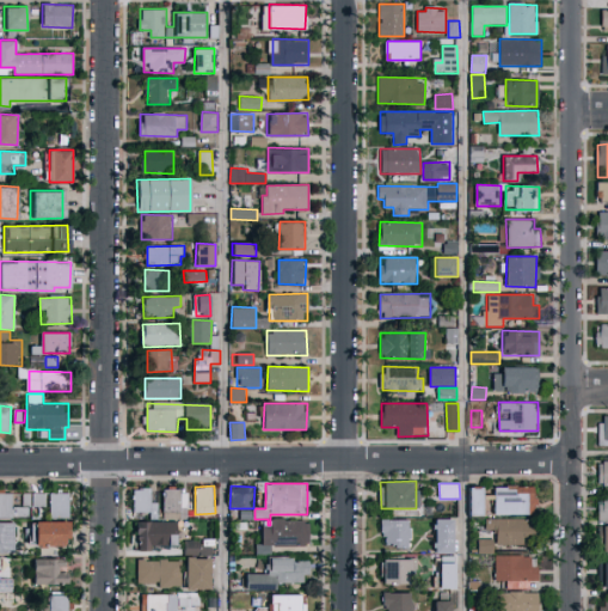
[(533,486),(493,487),(493,515),(536,514),(536,498),(533,498),(533,486)]
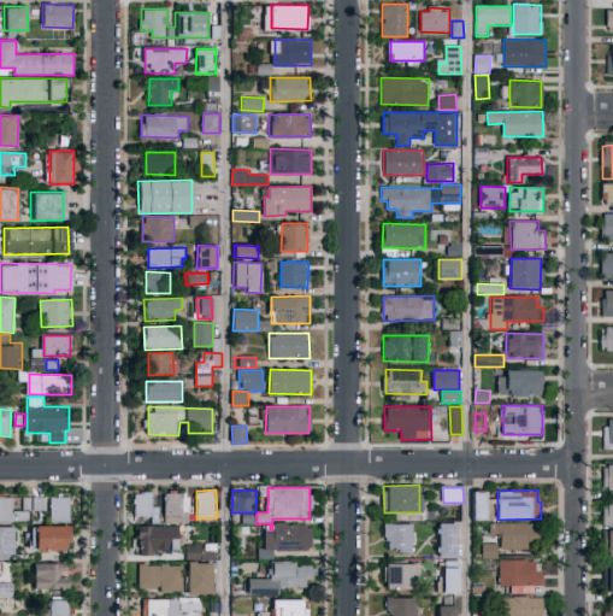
[(485,491),(472,491),(472,520),(485,520),(485,491)]
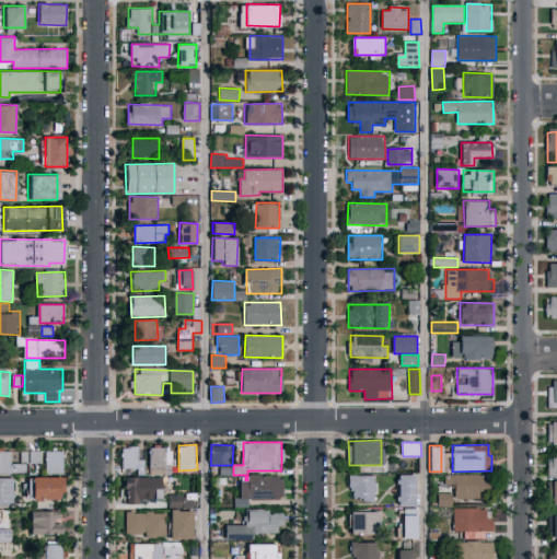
[(139,459),(139,447),(123,446),(123,469),(139,469),(139,475),(147,476),(147,459),(139,459)]
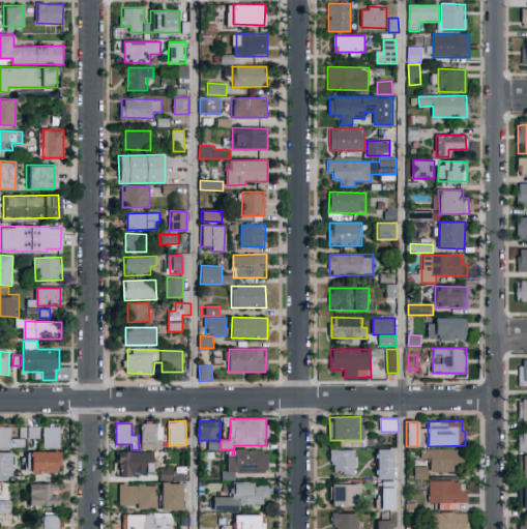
[(0,447),(27,448),(27,439),(40,439),(40,427),(20,427),(20,438),(9,438),(9,428),(0,428),(0,423),(0,447)]
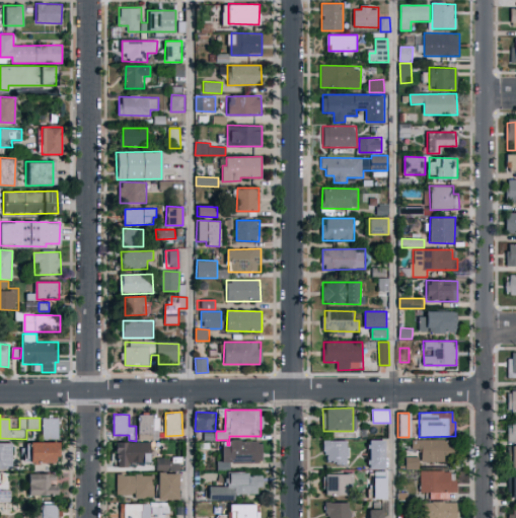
[(161,416),(140,416),(139,439),(160,439),(161,416)]
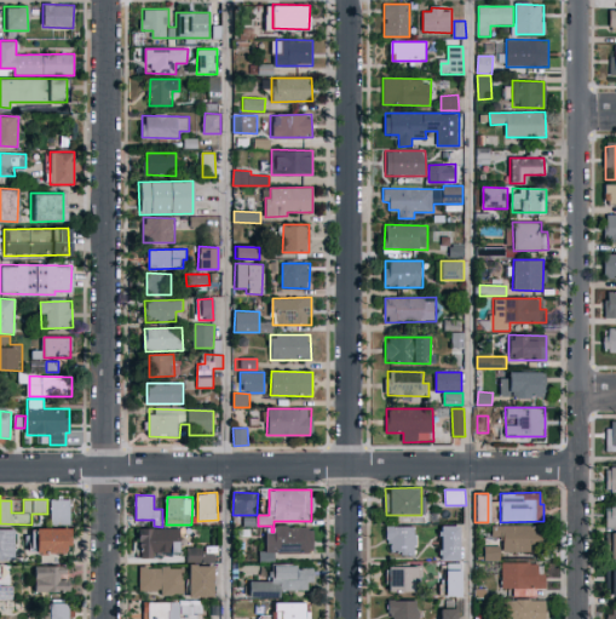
[(70,499),(50,499),(49,525),(70,525),(70,499)]
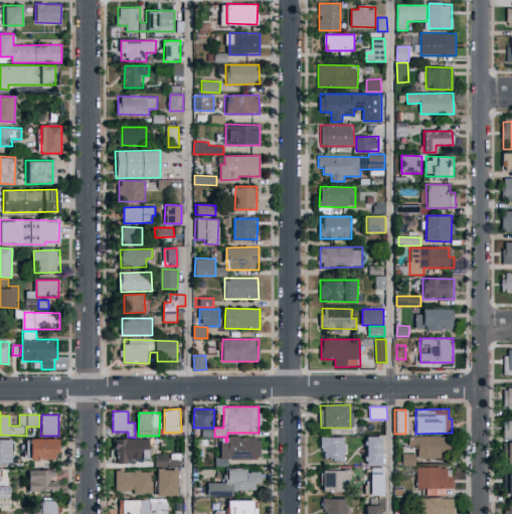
[(346,437),(323,438),(323,461),(346,460),(346,437)]
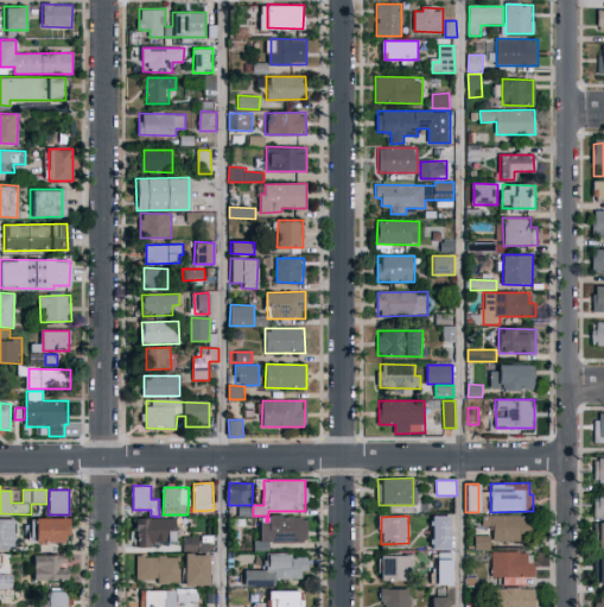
[(432,549),(450,549),(451,517),(432,516),(432,549)]
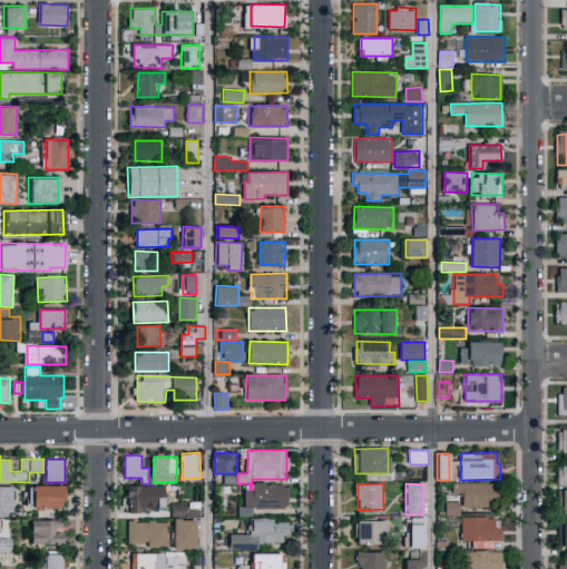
[(462,508),(497,507),(496,483),(453,484),(453,494),(462,494),(462,508)]
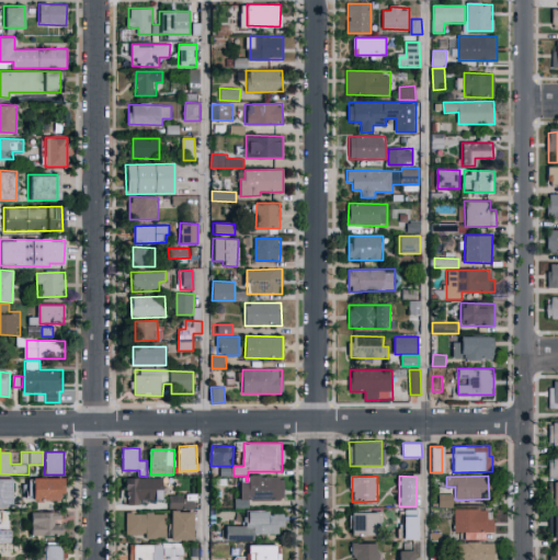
[(60,478),(30,477),(30,500),(60,501),(60,478)]
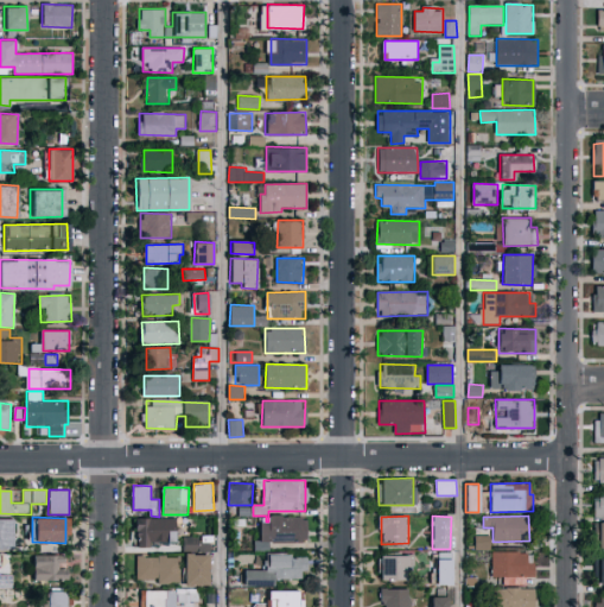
[(177,519),(137,517),(135,547),(151,547),(151,542),(176,543),(177,519)]
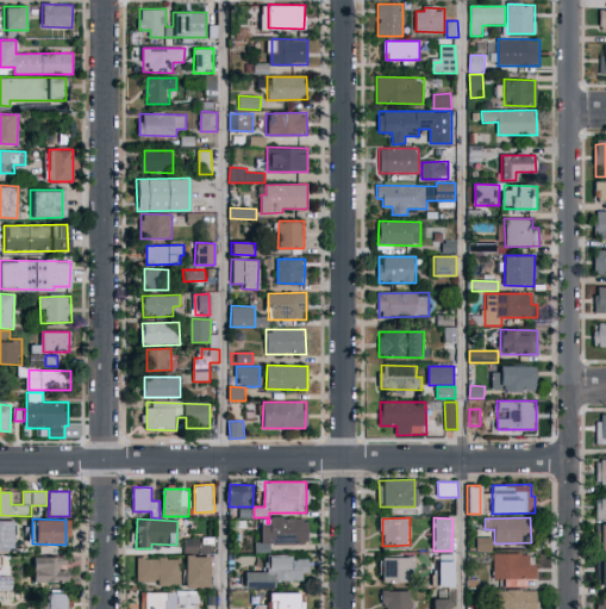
[(272,544),(308,544),(308,519),(270,519),(270,524),(260,524),(260,552),(272,552),(272,544)]
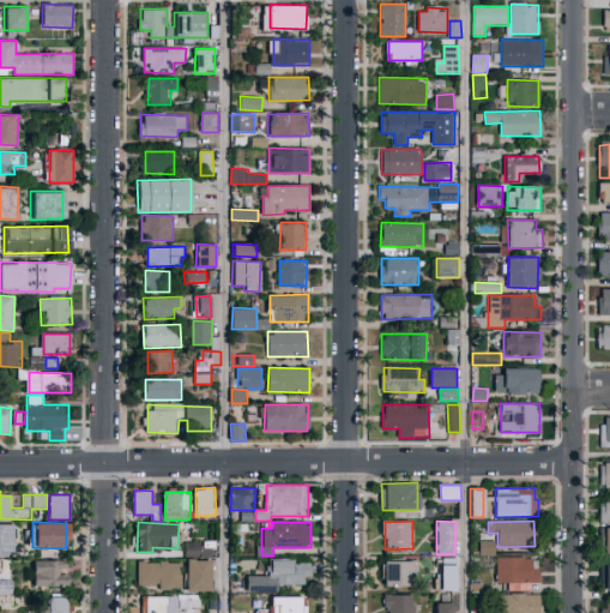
[(0,552),(13,552),(13,524),(0,523),(0,552)]
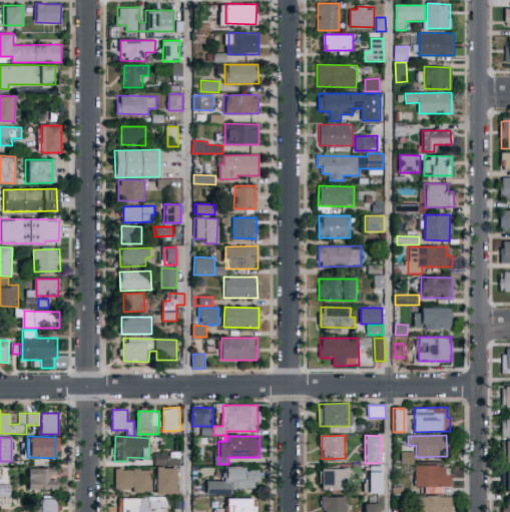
[(402,463),(415,464),(415,452),(402,451),(402,463)]
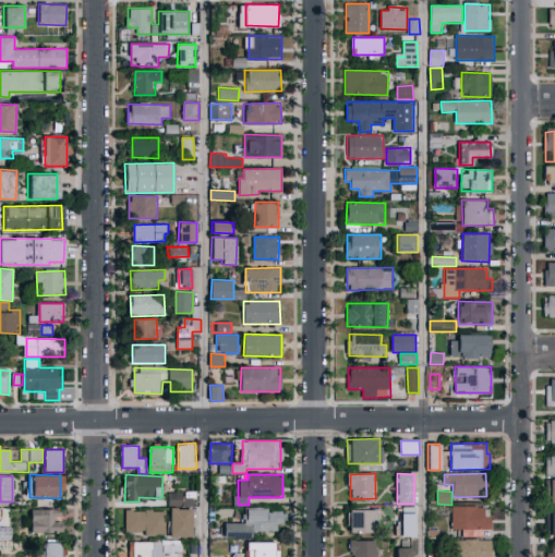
[(170,506),(184,506),(184,493),(170,493),(170,506)]
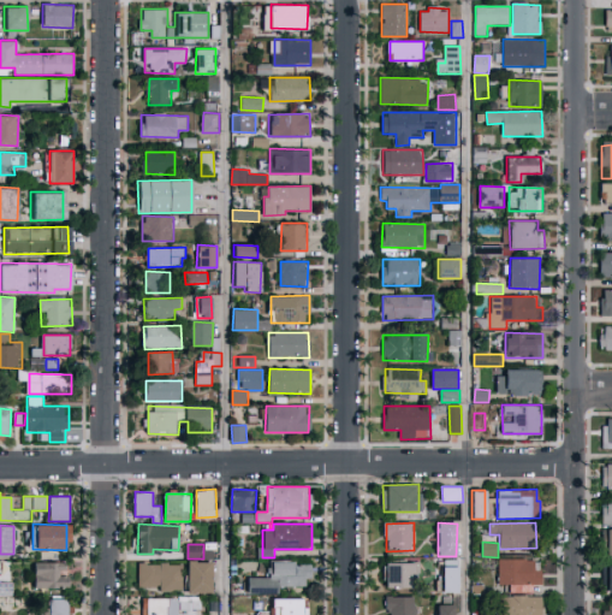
[(534,593),(534,584),(541,585),(542,560),(499,559),(499,584),(511,585),(511,592),(534,593)]
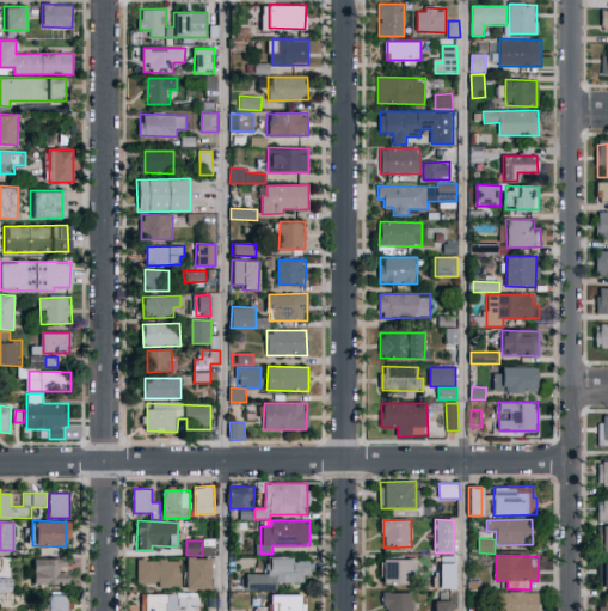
[(212,558),(186,557),(186,590),(212,590),(212,558)]
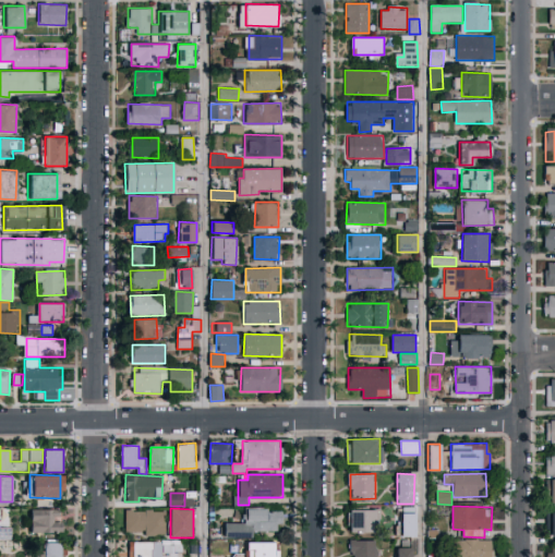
[(253,531),(280,531),(281,511),(264,511),(265,508),(244,508),(244,523),(224,523),(224,537),(252,537),(253,531)]
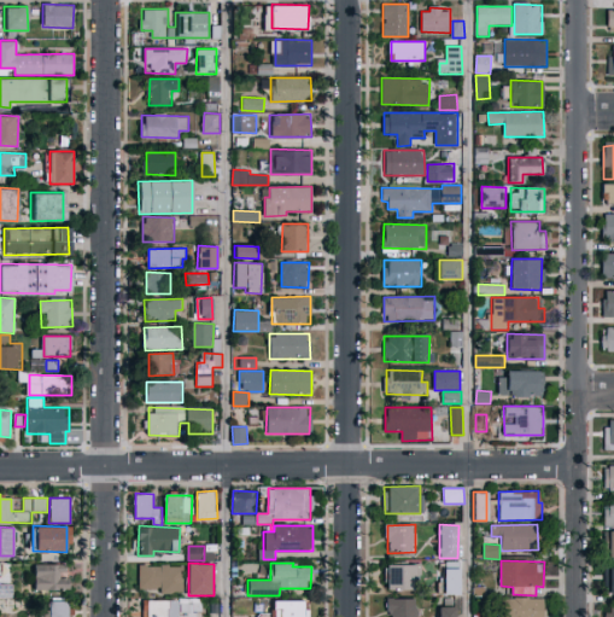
[(65,565),(33,564),(33,589),(69,591),(70,576),(65,576),(65,565)]
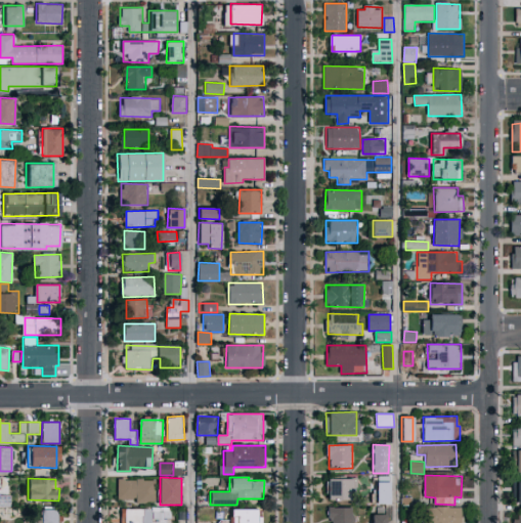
[(328,478),(329,499),(357,499),(357,478),(328,478)]
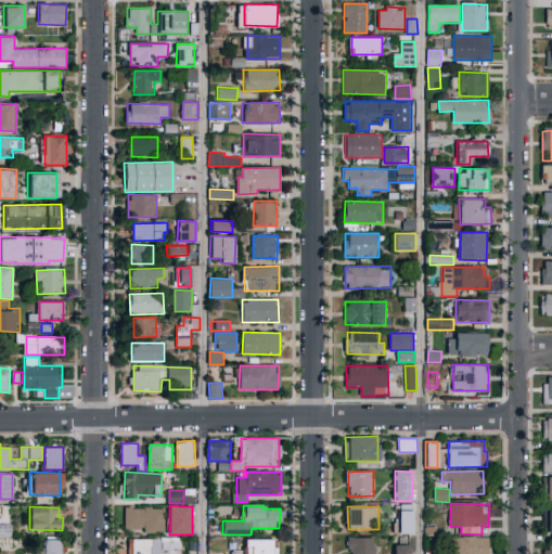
[(126,529),(145,529),(145,532),(166,532),(167,509),(126,507),(126,529)]
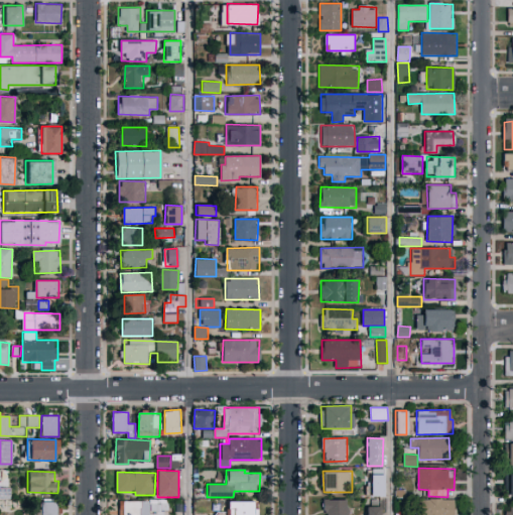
[(384,496),(384,475),(370,475),(370,496),(384,496)]
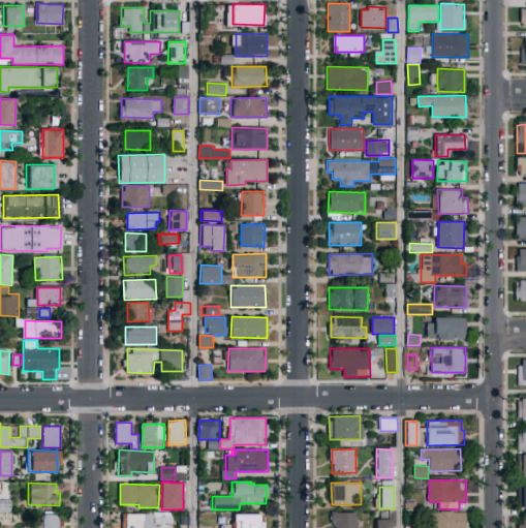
[(357,527),(358,513),(333,511),(332,527),(357,527)]
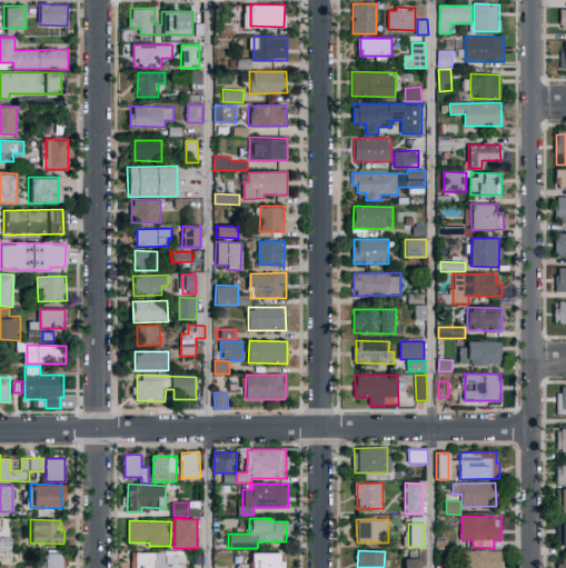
[(502,567),(502,550),(467,550),(466,567),(502,567)]
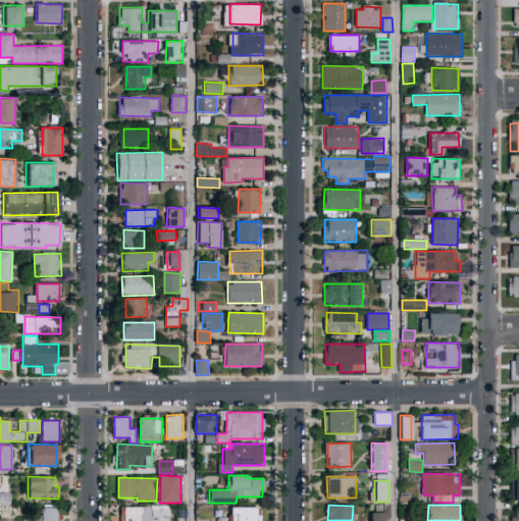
[(57,520),(59,508),(43,507),(42,516),(37,515),(36,520),(57,520)]
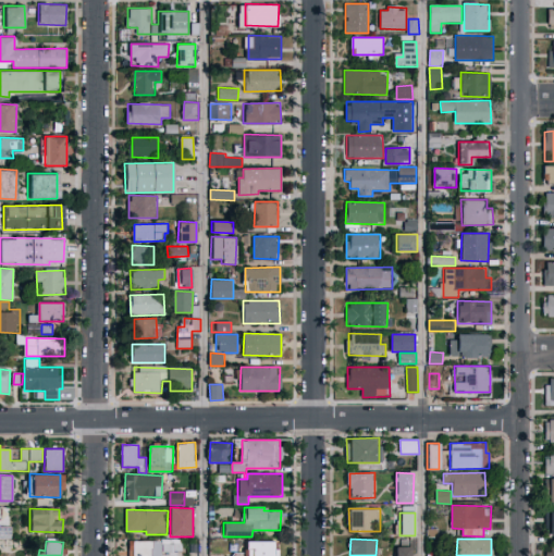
[(162,555),(163,541),(130,541),(128,555),(162,555)]
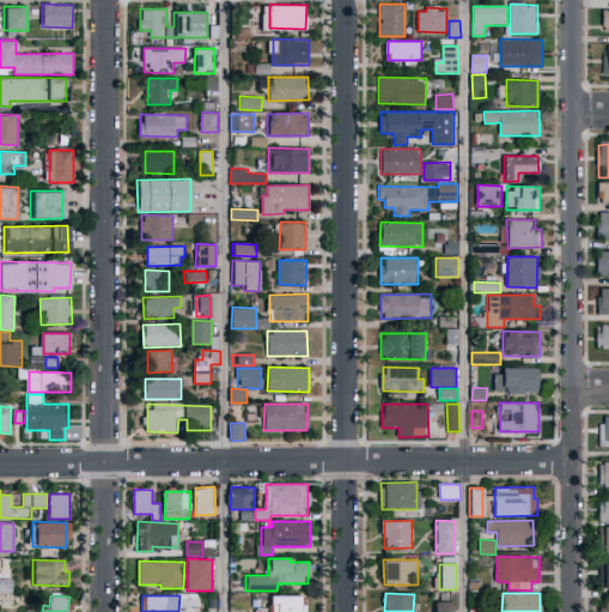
[(303,611),(304,595),(272,595),(272,611),(303,611)]
